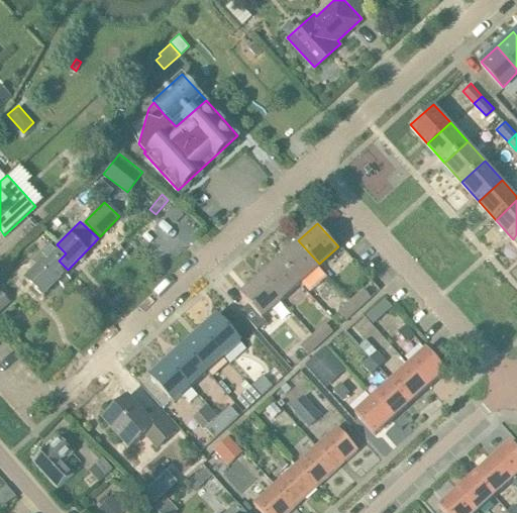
[(300,282),(319,264),(298,240),(279,259),(300,282)]
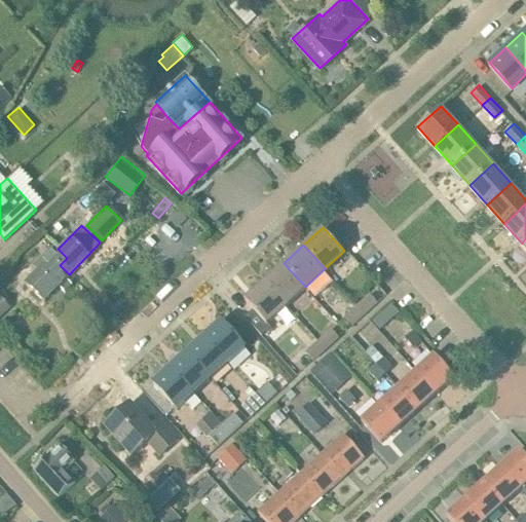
[(60,265),(67,258),(58,249),(55,251),(50,246),(34,263),(38,268),(26,282),(44,298),(69,274),(60,265)]
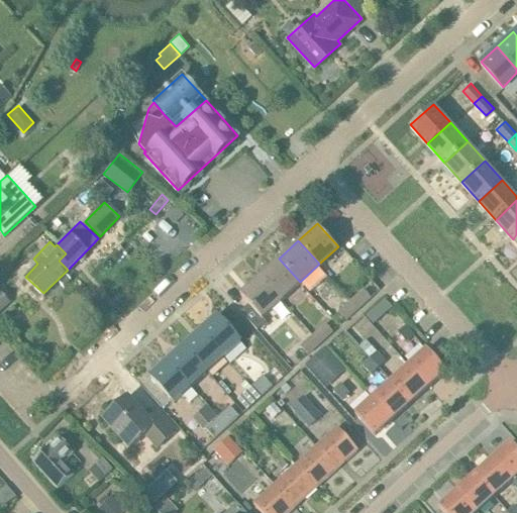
[(279,259),(260,276),(281,299),(300,282),(279,259)]
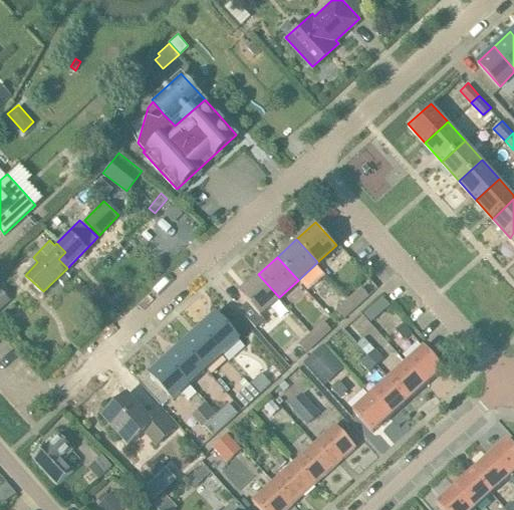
[(247,300),(239,307),(256,325),(264,317),(261,313),(279,297),(258,274),(239,291),(247,300)]
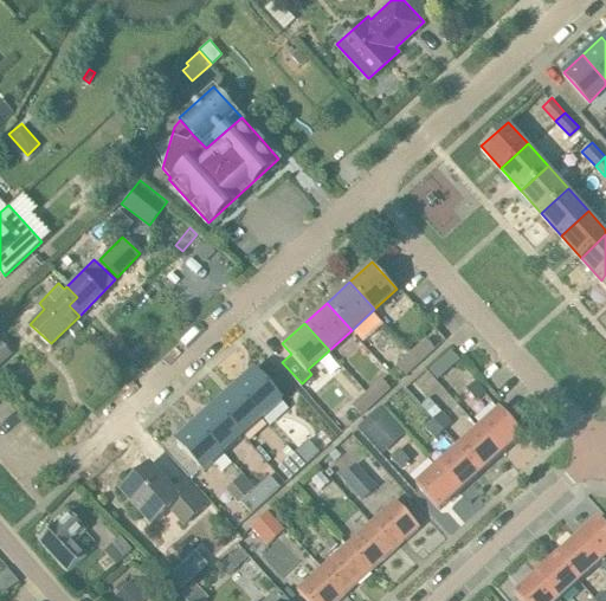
[(420,359),(434,346),(426,336),(411,350),(420,359)]
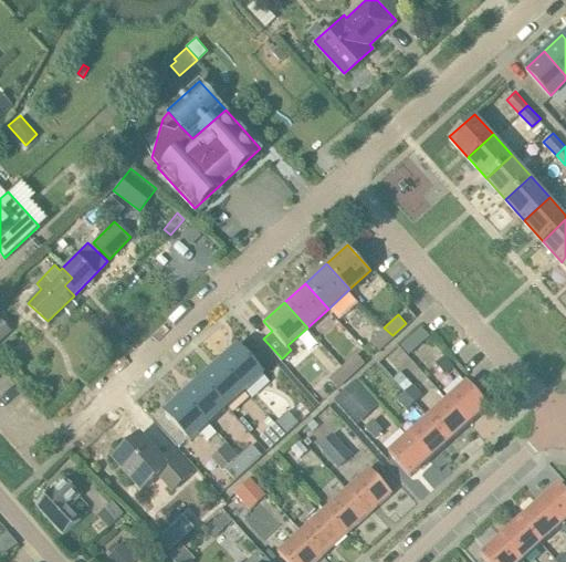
[(0,318),(0,340),(11,330),(0,318)]
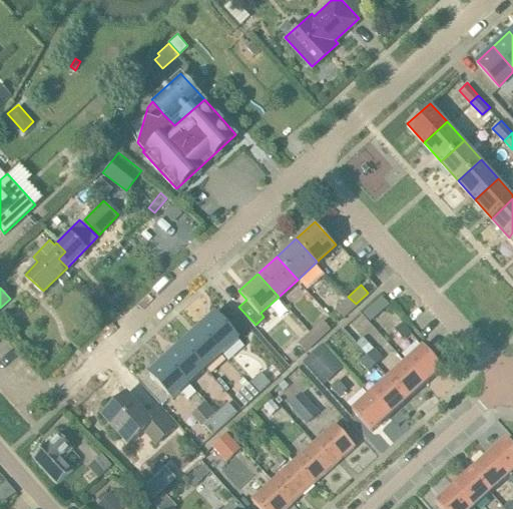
[(389,303),(383,295),(364,312),(371,319),(389,303)]
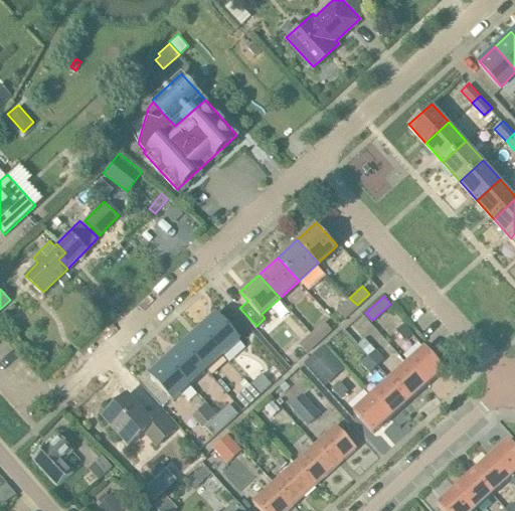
[(357,305),(349,298),(337,309),(344,317),(357,305)]
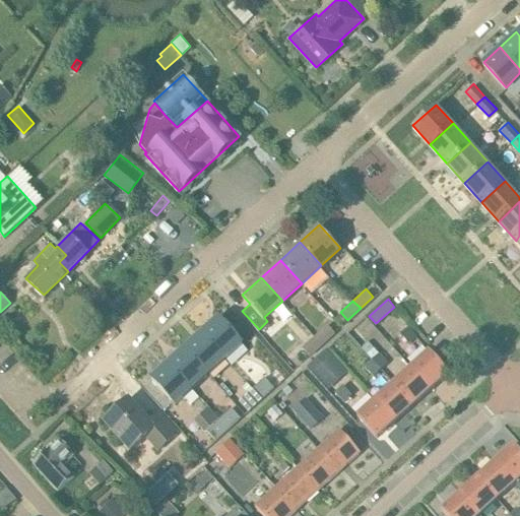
[(218,316),(201,331),(224,358),(242,341),(218,316)]
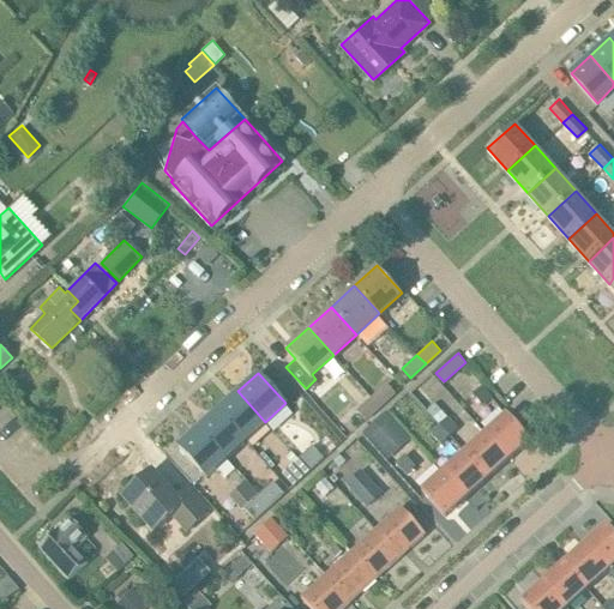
[(395,391),(386,381),(372,395),(380,404),(395,391)]
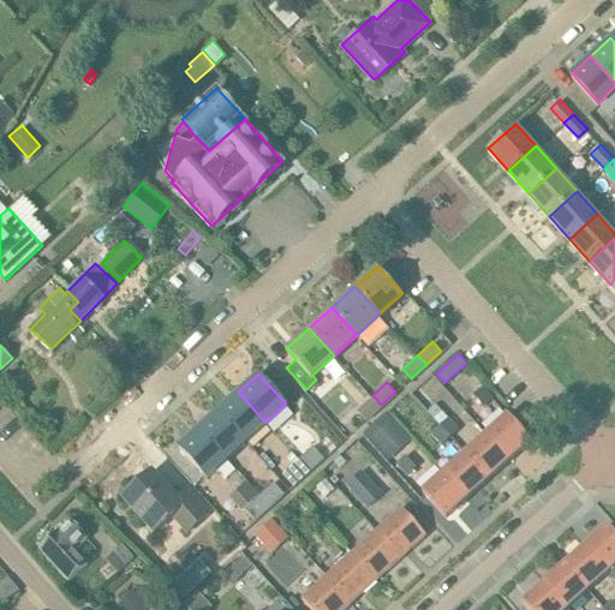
[(493,395),(482,384),(473,392),(484,404),(493,395)]
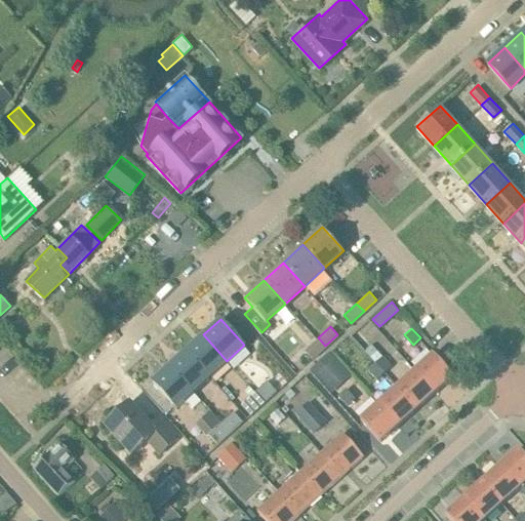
[(203,334),(186,351),(209,376),(227,361),(203,334)]
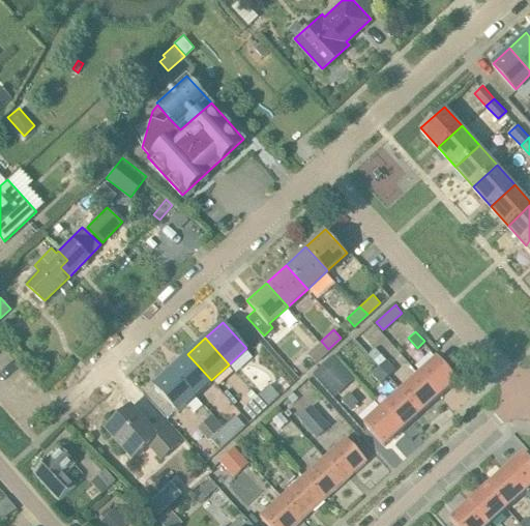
[(328,349),(321,341),(308,353),(316,360),(328,349)]
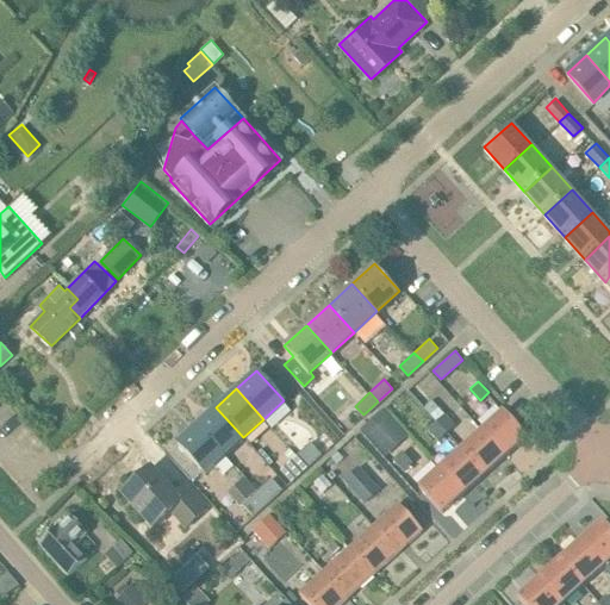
[(243,437),(216,407),(197,424),(224,454),(243,437)]
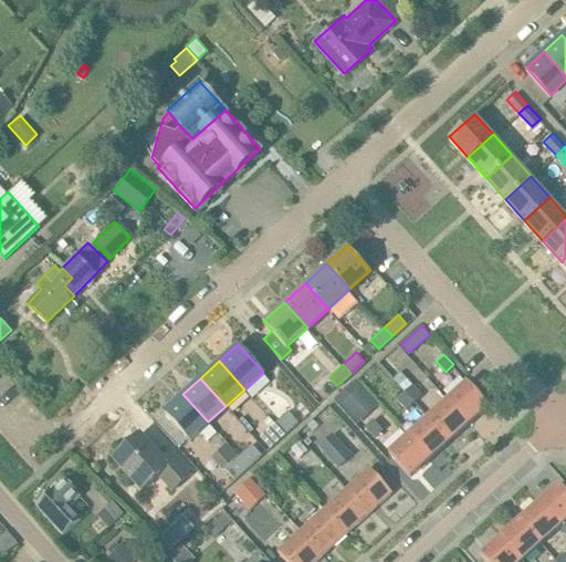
[(448,398),(469,422),(489,404),(468,381),(448,398)]
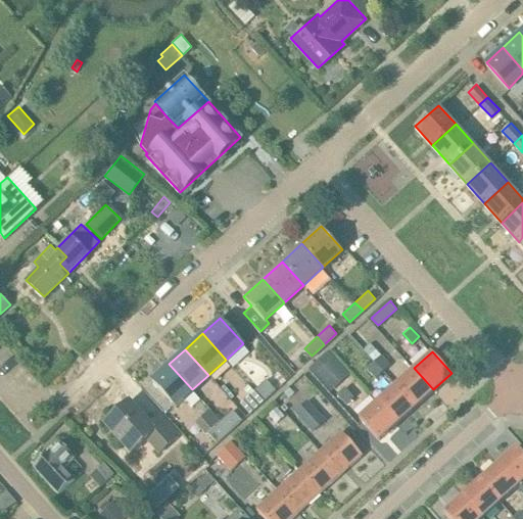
[(334,354),(314,371),(330,389),(349,372),(334,354)]
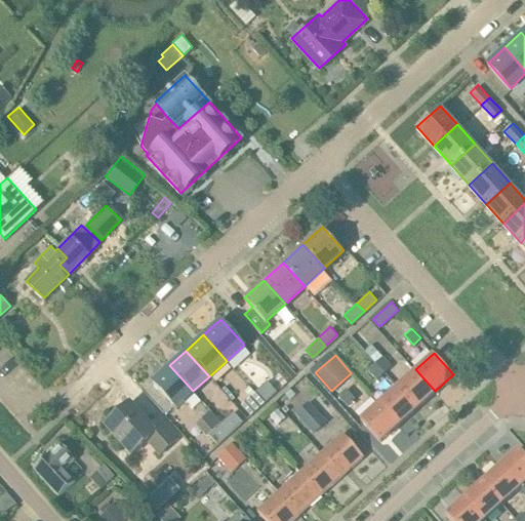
[(382,355),(375,361),(384,370),(391,364),(382,355)]
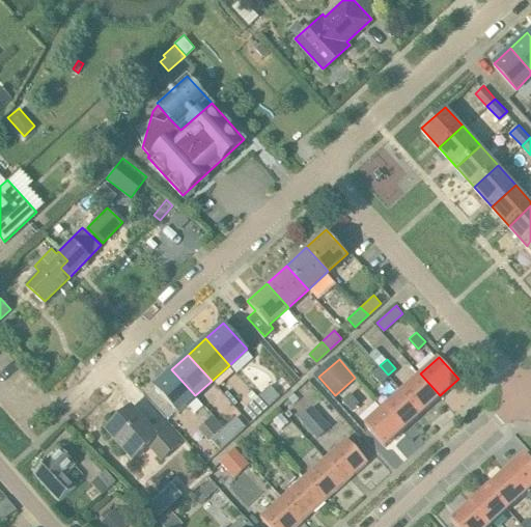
[(381,382),(388,375),(380,365),(372,371),(381,382)]
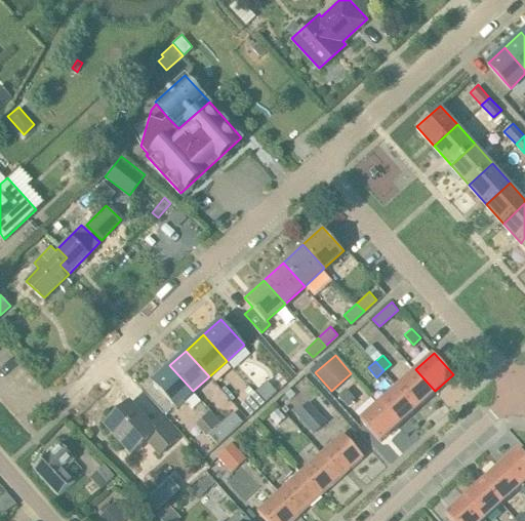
[(193,391),(169,365),(153,381),(176,406),(186,398),(193,406),(200,399),(193,391)]
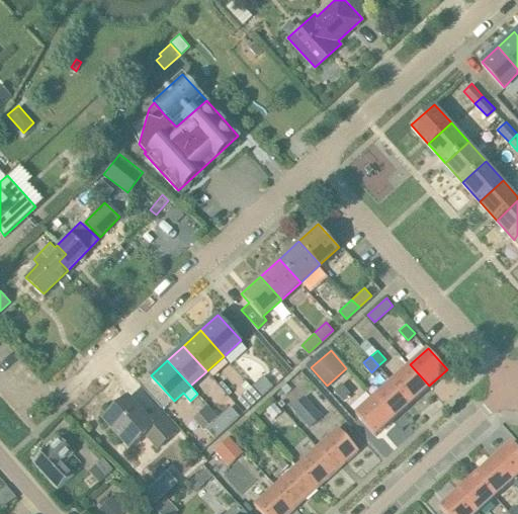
[(392,380),(411,402),(429,386),(410,364),(392,380)]
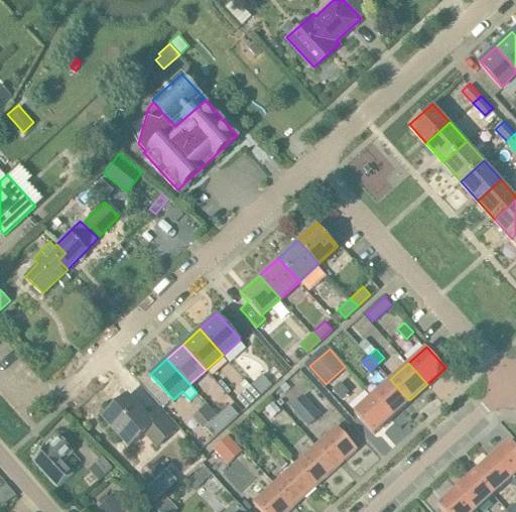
[(260,394),(272,383),(262,373),(250,384),(260,394)]
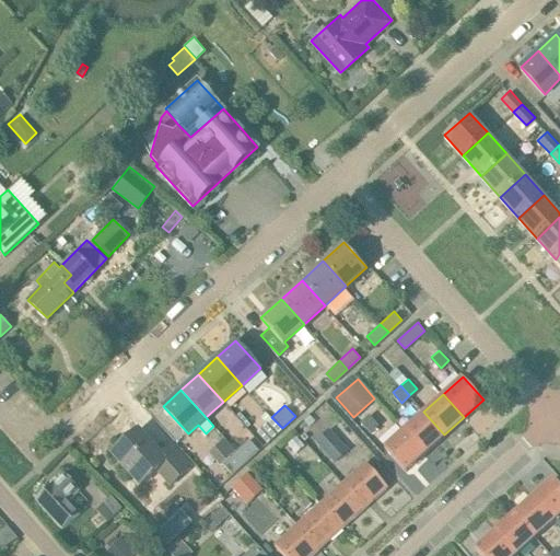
[(266,409),(260,414),(266,420),(271,416),(266,409)]
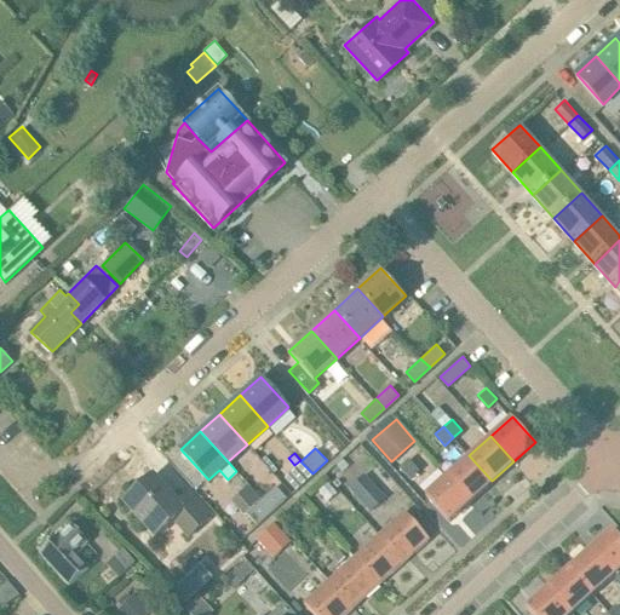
[(492,481),(469,455),(448,475),(470,500),(492,481)]
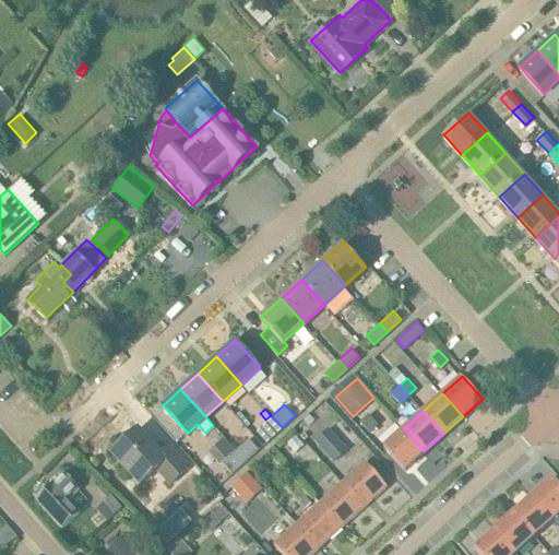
[(369,412),(360,420),(370,429),(378,423),(369,412)]
